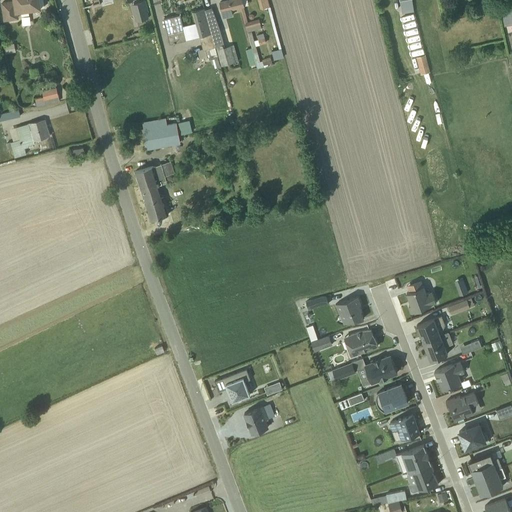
[(18,10),(43,6),(42,0),(13,0),(0,2),(3,19),(19,17),(18,10)]
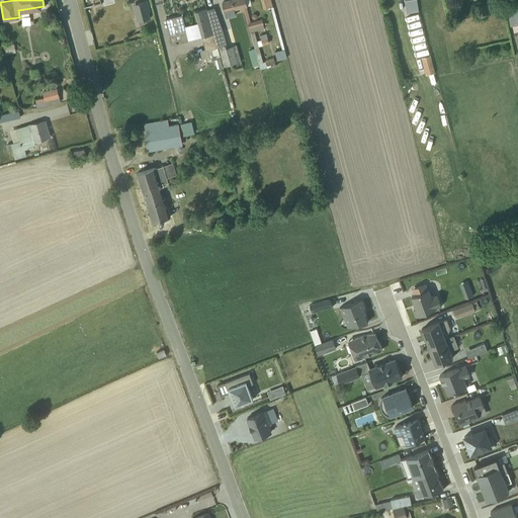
[(147,0),(146,0),(133,3),(137,20),(151,17),(147,0)]
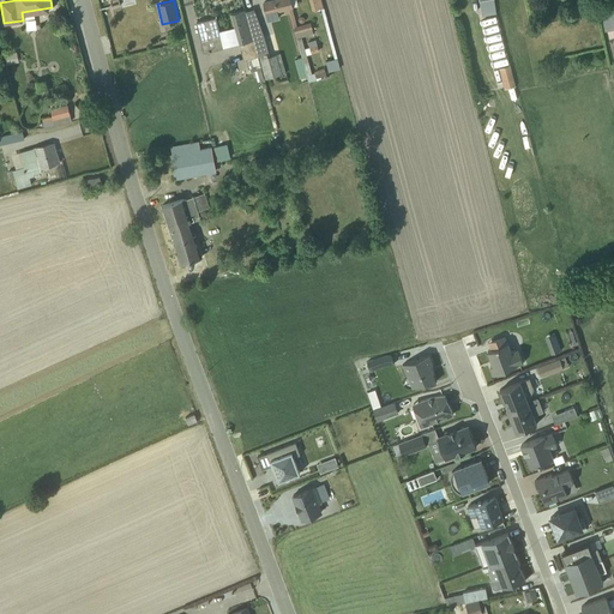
[(280,17),(275,0),(266,0),(264,1),(268,20),(280,17)]
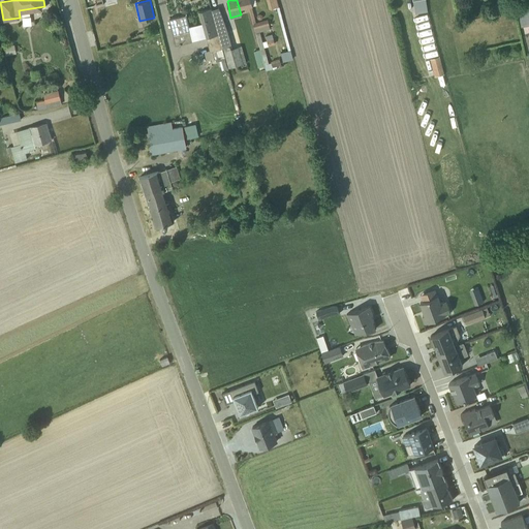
[(251,0),(237,0),(241,14),(247,13),(255,50),(252,51),(256,67),(271,63),(272,66),(281,64),(279,57),(263,60),(260,48),(263,47),(259,30),(269,28),(267,18),(256,21),(251,0)]
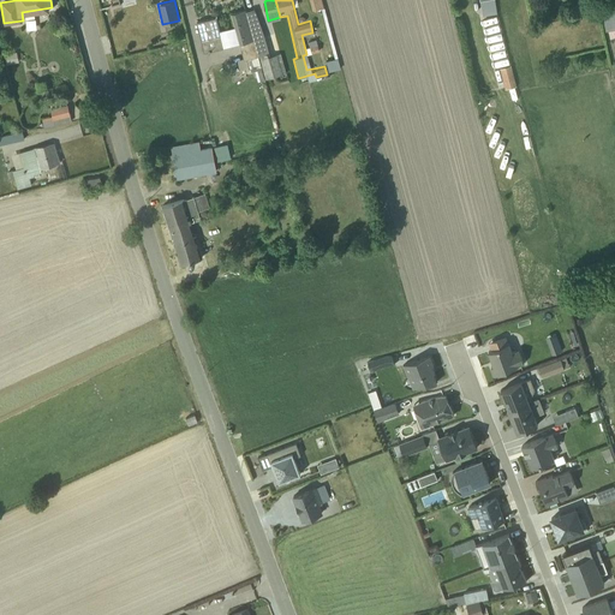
[(497,11),(495,0),(479,0),(482,13),(497,11)]
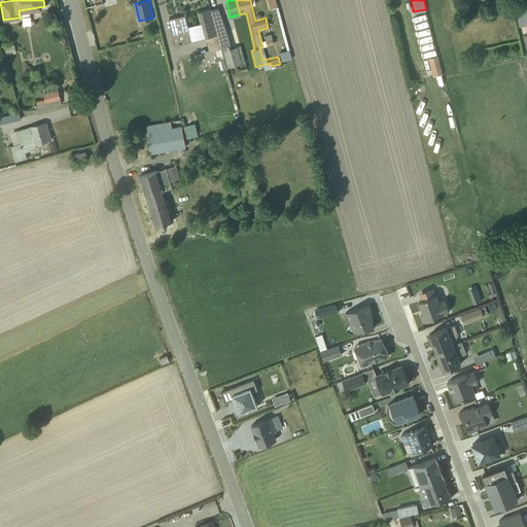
[(526,11),(526,6),(516,8),(519,23),(526,21),(526,11)]
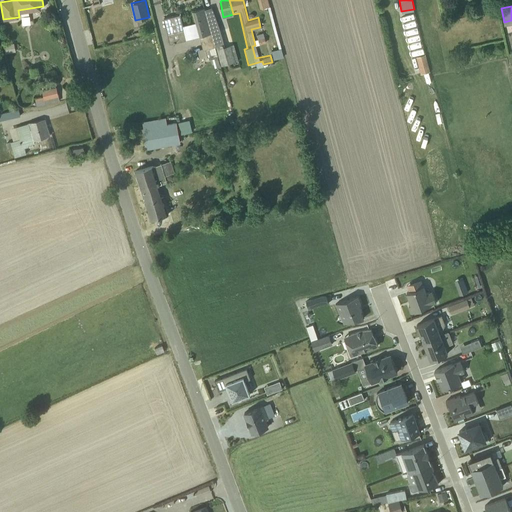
[(214,7),(205,9),(215,46),(221,66),(238,61),(233,43),(224,46),(214,7)]
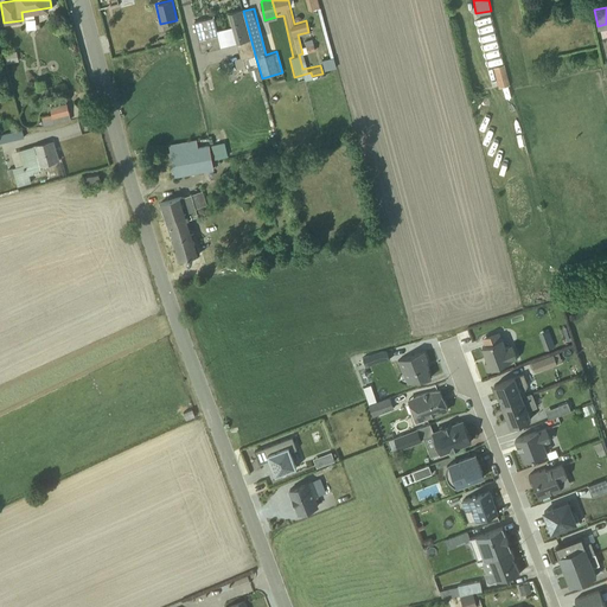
[(195,21),(202,51),(236,43),(241,58),(255,55),(243,11),(229,16),(231,26),(217,29),(215,16),(195,21)]
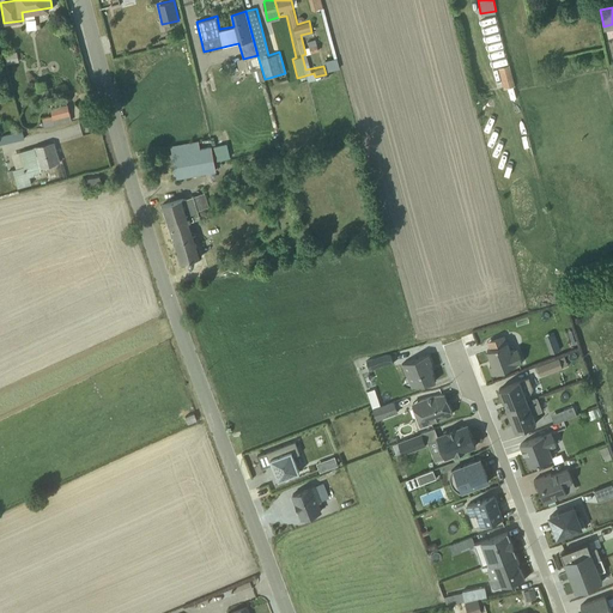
[(17,52),(6,54),(7,62),(19,60),(17,52)]
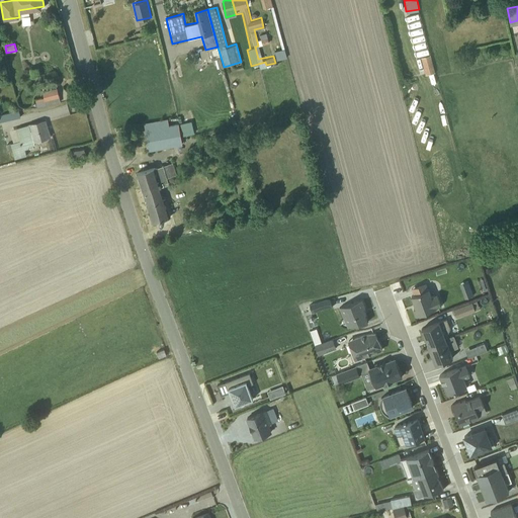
[(421,55),(426,73),(436,70),(431,52),(421,55)]
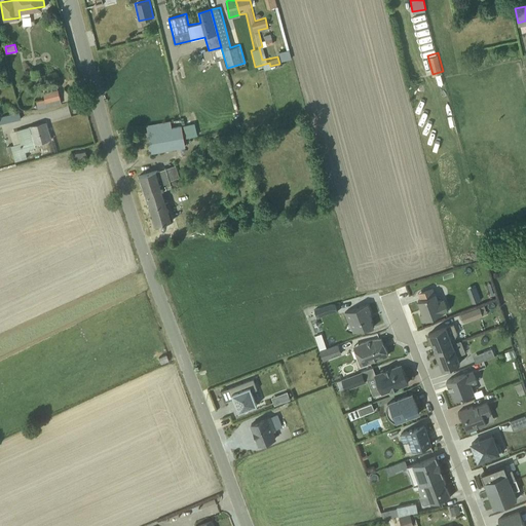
[(58,88),(43,92),(46,107),(62,103),(58,88)]
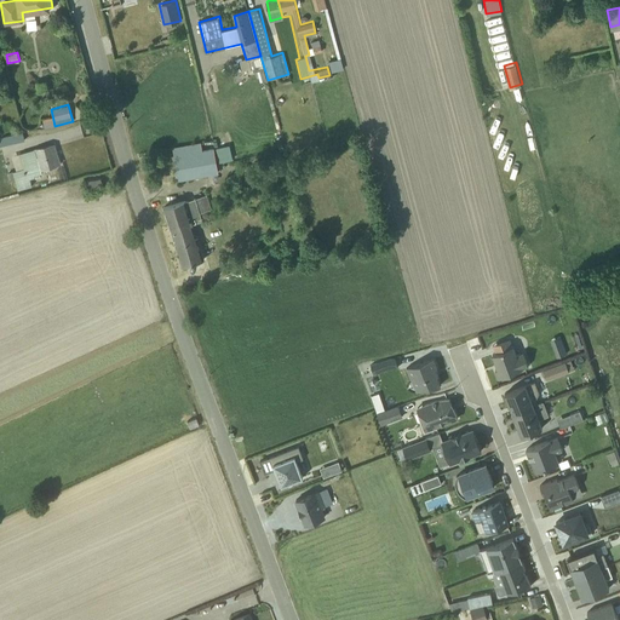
[(22,133),(0,138),(0,145),(24,141),(22,133)]
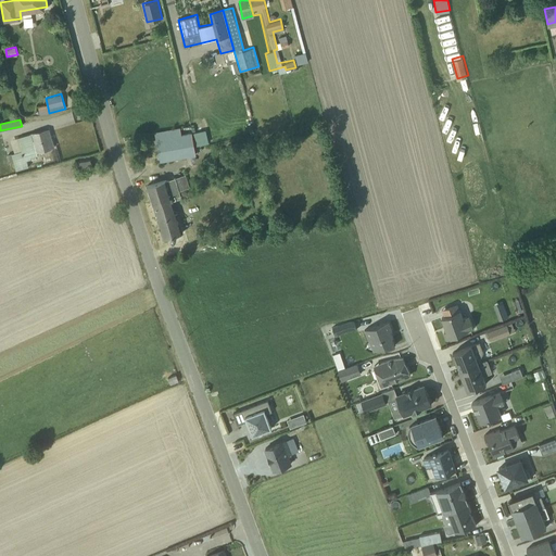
[(154,138),(159,160),(196,153),(191,134),(189,135),(189,133),(180,134),(179,127),(155,131),(156,138),(154,138)]
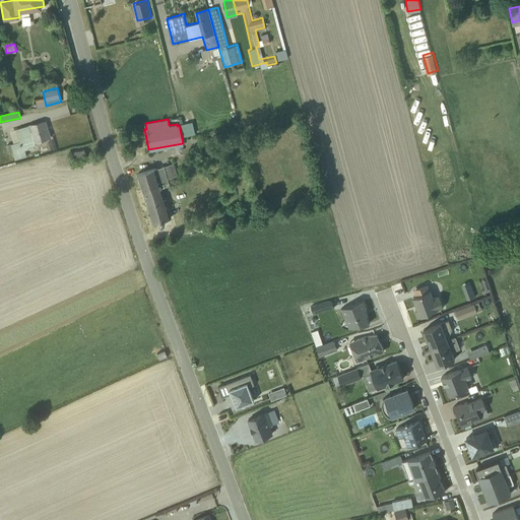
[(51,138),(46,121),(16,129),(19,142),(7,145),(9,154),(13,153),(15,159),(26,156),(24,150),(28,149),(28,148),(36,146),(35,143),(51,138)]
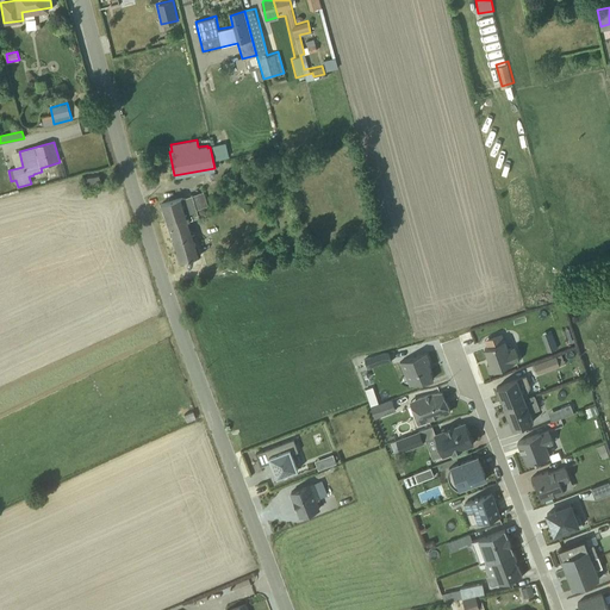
[(99,174),(86,178),(88,187),(101,184),(99,174)]
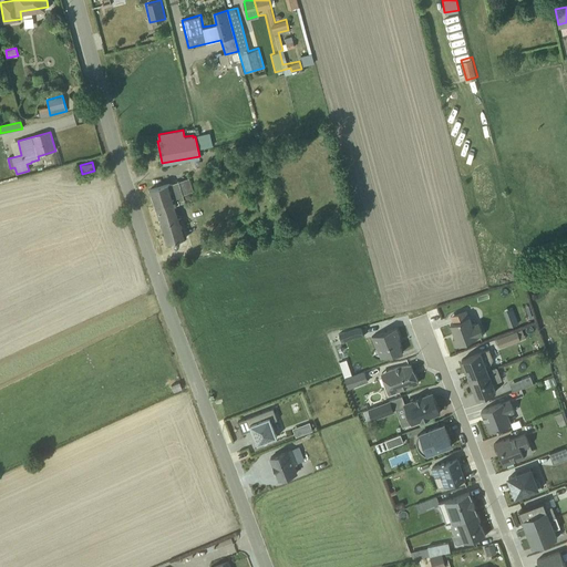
[(193,191),(189,177),(179,179),(184,193),(193,191)]
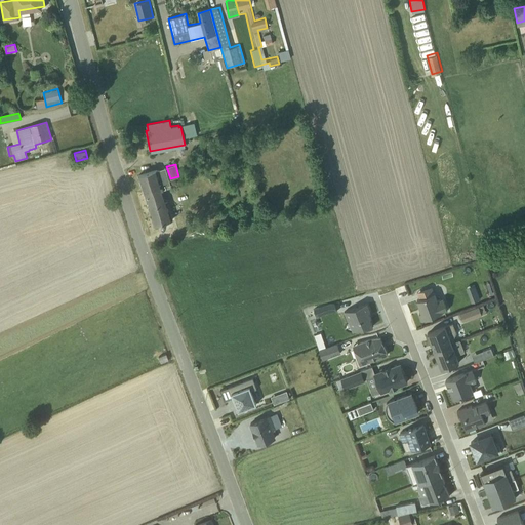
[(151,170),(138,174),(153,226),(173,219),(163,186),(170,184),(166,167),(159,168),(151,170)]
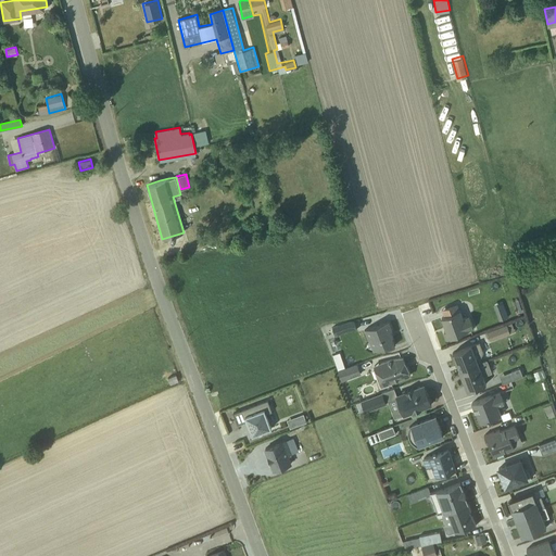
[(494,302),(500,318),(509,314),(503,299),(494,302)]
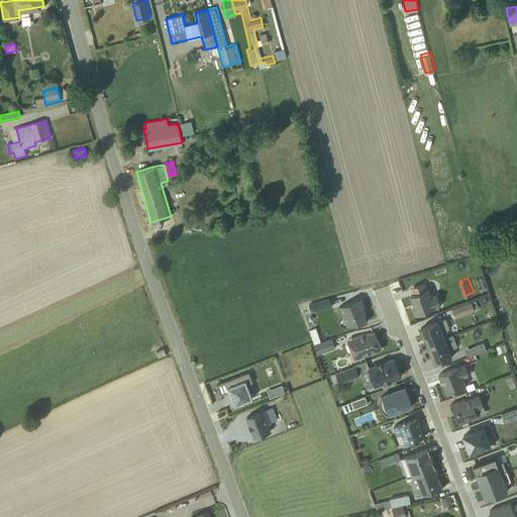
[(416,314),(432,308),(440,305),(436,294),(430,296),(424,281),(411,286),(414,293),(412,294),(416,305),(413,306),(416,314)]
